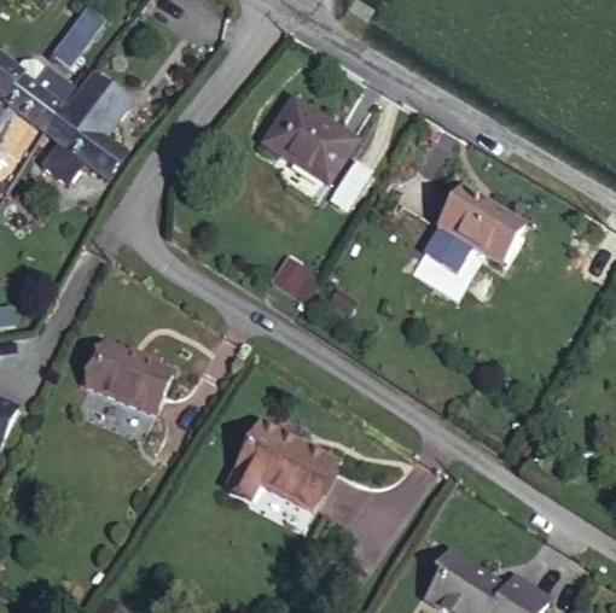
[(85,9),(48,56),(67,70),(103,23),(85,9)]
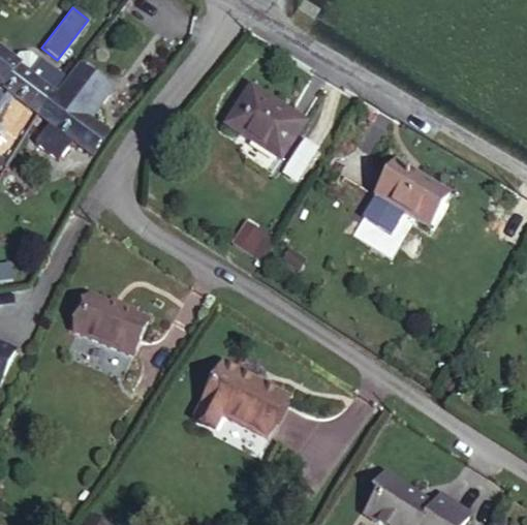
[(18,54),(11,62),(25,72),(36,58),(28,52),(18,54)]
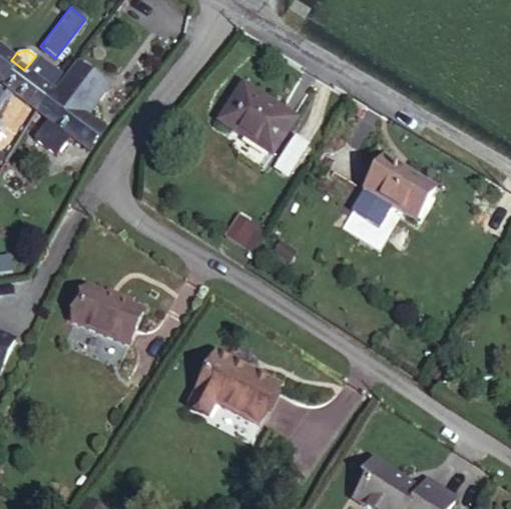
[(0,84),(35,110),(50,90),(61,75),(35,56),(24,70),(11,60),(0,52),(0,84)]
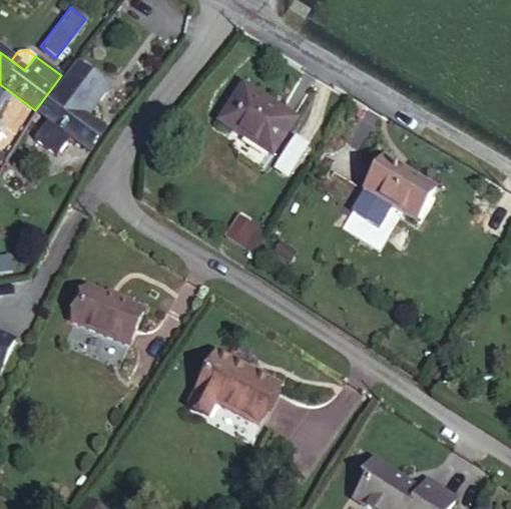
[(106,87),(72,61),(50,90),(85,116),(106,87)]
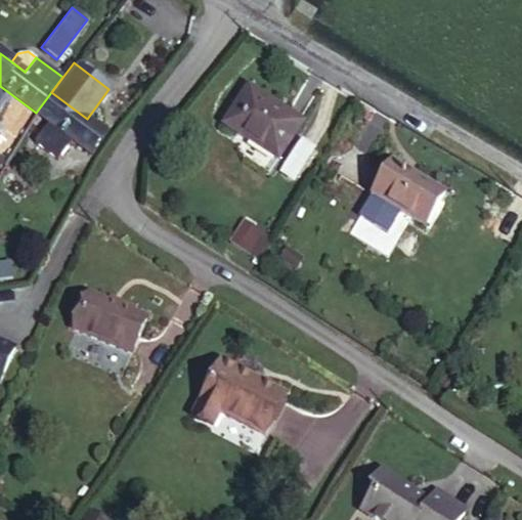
[(246,86),(222,123),(243,137),(245,133),(276,155),(299,121),(246,86)]
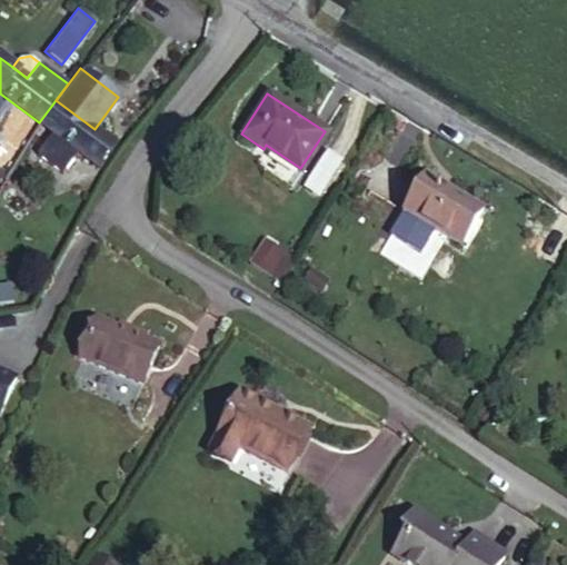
[(56,100),(39,122),(49,130),(33,151),(60,170),(76,149),(97,165),(113,142),(95,129),(56,100)]
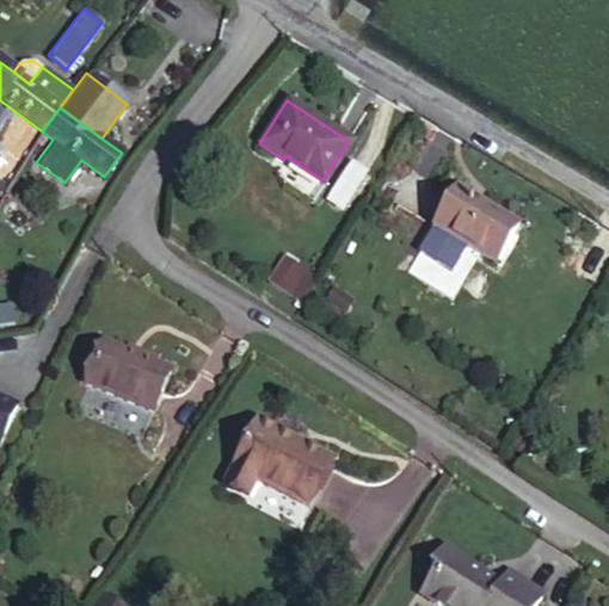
[(351,208),(368,169),(351,162),(334,201),(351,208)]
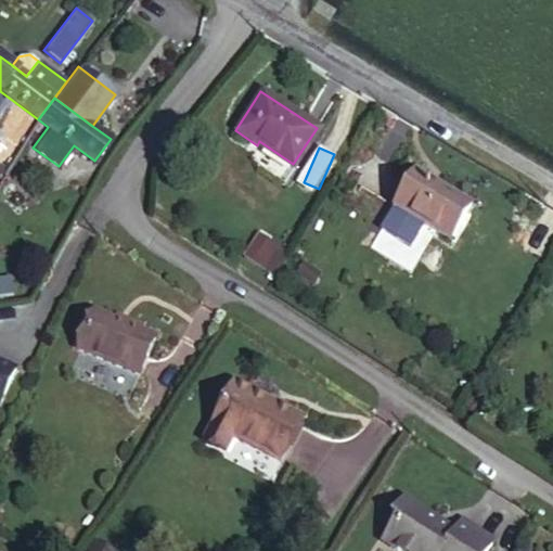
[(414,169),(393,204),(449,238),(471,203),(414,169)]
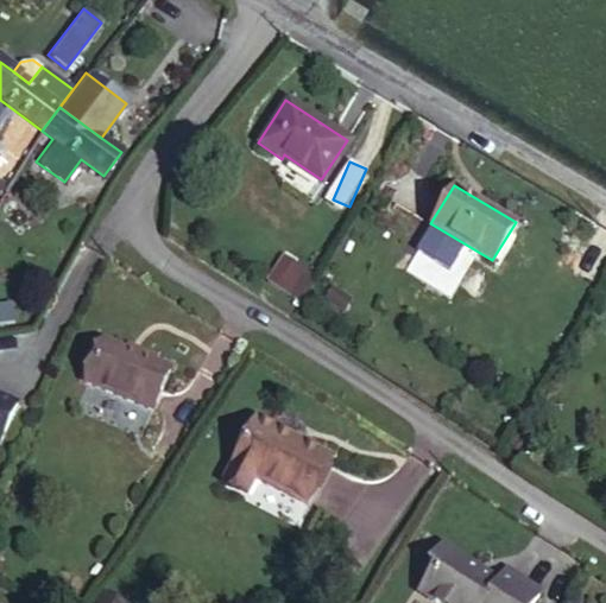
[(311,252),(292,239),(265,279),(285,292),(311,252)]
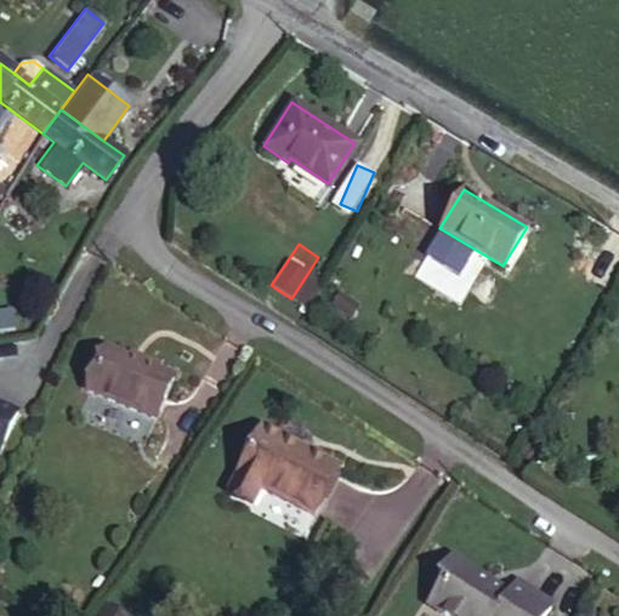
[(0,329),(15,326),(12,308),(0,309),(0,329)]
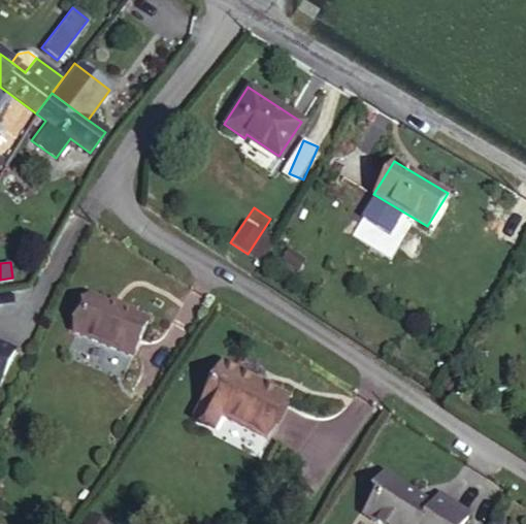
[(141,319),(85,294),(70,330),(128,355),(141,319)]
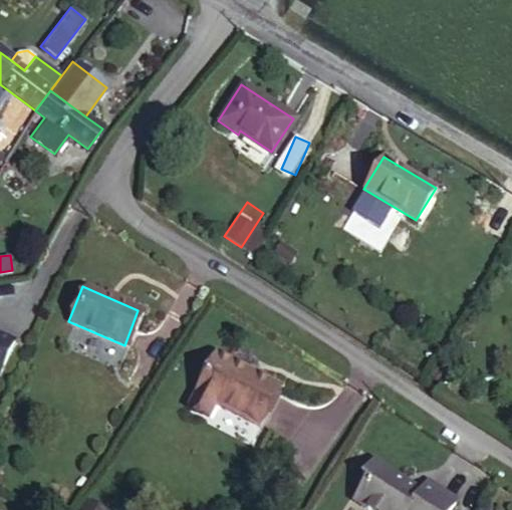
[(0,366),(12,340),(0,335),(0,366)]
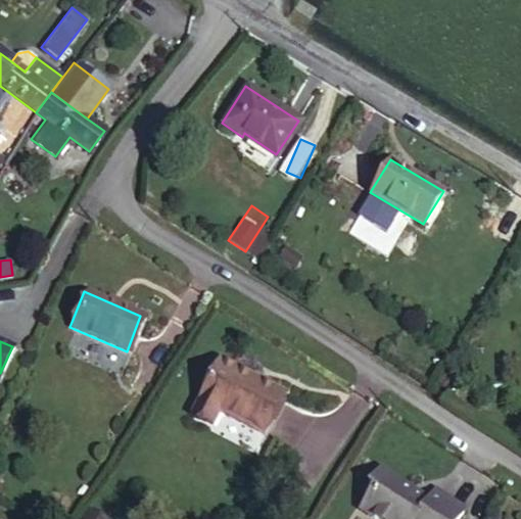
[(284,391),(219,359),(191,414),(211,424),(219,411),(263,433),(284,391)]
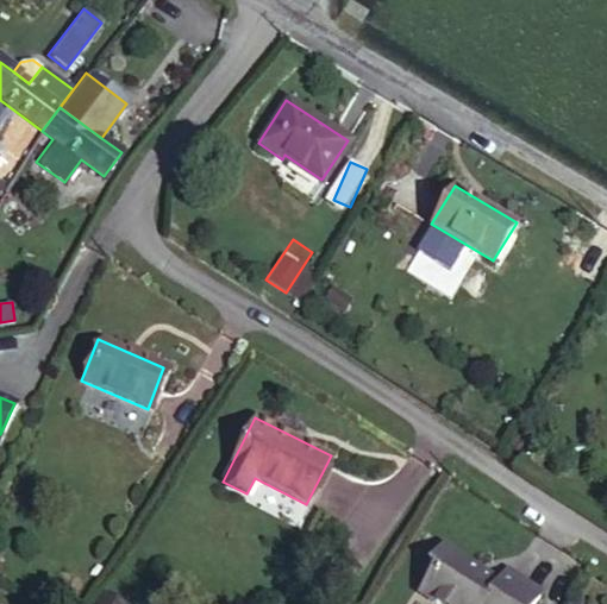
[(431,571),(415,592),(433,603),(531,603),(539,593),(505,571),(498,583),(486,576),(483,579),(476,573),(479,570),(440,545),(426,567),(431,571)]
